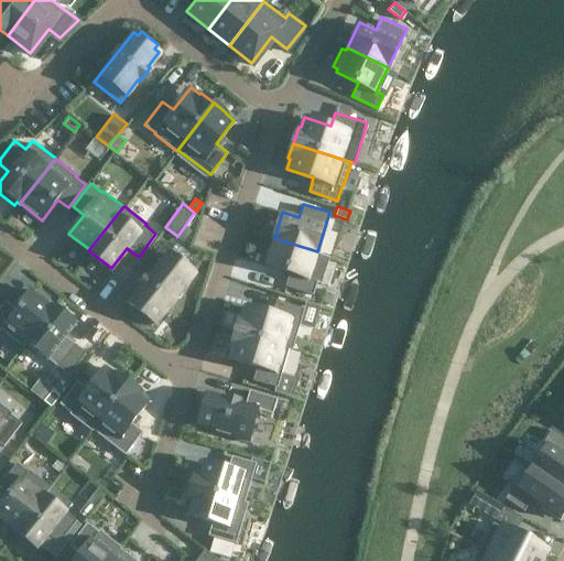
[(308,277),(317,251),(274,238),(266,265),(290,271),(285,284),(313,294),(317,280),(308,277)]
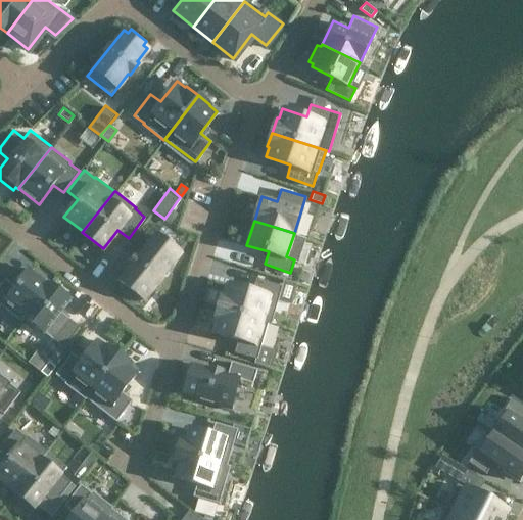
[(128,268),(117,281),(144,301),(183,250),(156,230),(139,251),(137,250),(126,266),(128,268)]
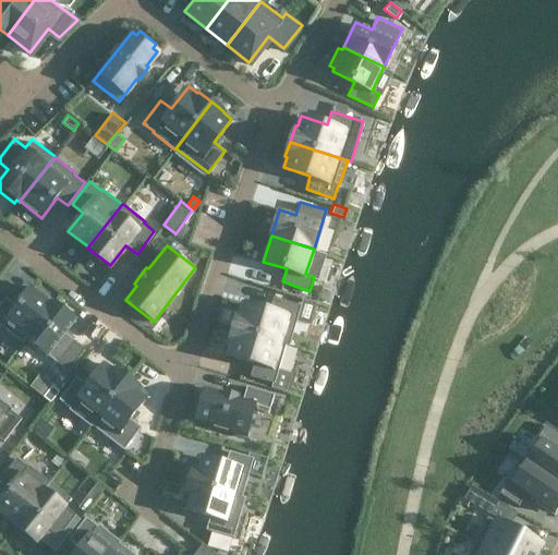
[(5,296),(0,302),(0,325),(1,324),(23,341),(26,337),(52,301),(32,285),(21,298),(16,304),(14,302),(5,296)]
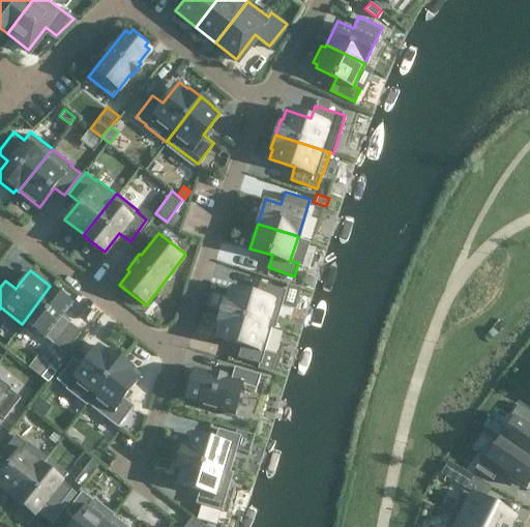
[(224,296),(219,310),(270,326),(274,326),(286,289),(260,281),(257,292),(231,285),(228,297),(224,296)]
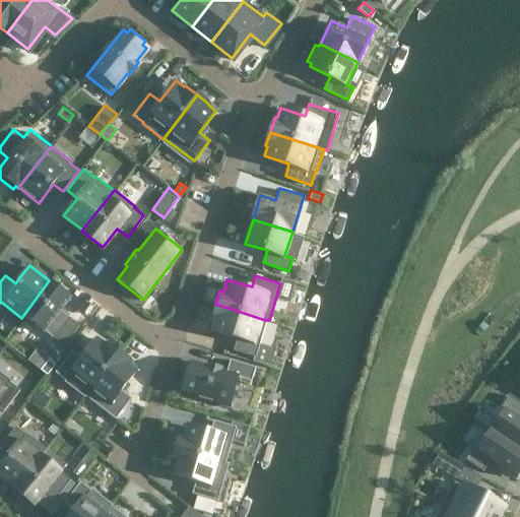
[(49,280),(24,314),(44,329),(54,336),(70,316),(68,315),(60,309),(61,307),(70,296),(49,279),(49,280)]
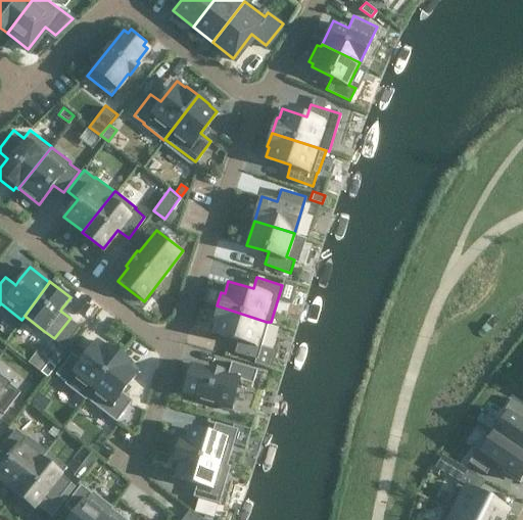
[(217,305),(212,319),(217,320),(212,334),(238,341),(235,350),(256,358),(267,322),(217,305)]
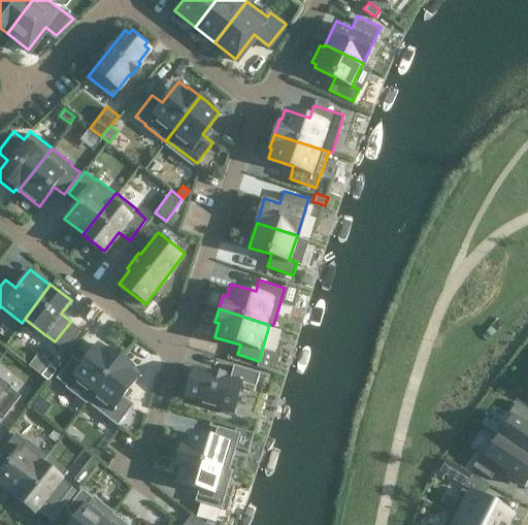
[(72,355),(56,376),(66,385),(65,386),(86,402),(87,400),(122,357),(119,355),(111,349),(108,347),(107,349),(99,342),(83,363),(72,355)]
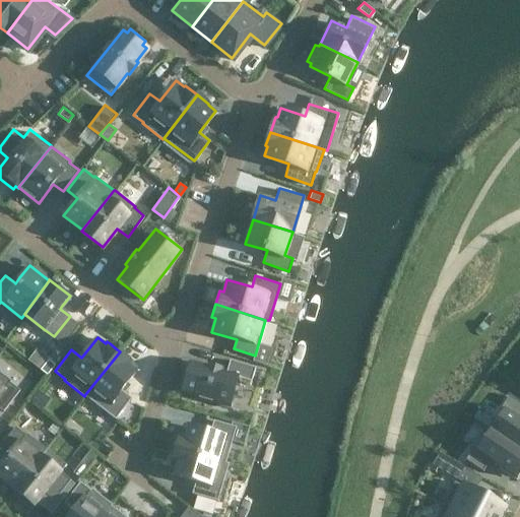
[(120,351),(85,394),(115,417),(131,396),(125,391),(121,389),(127,381),(137,368),(129,362),(131,361),(120,351)]
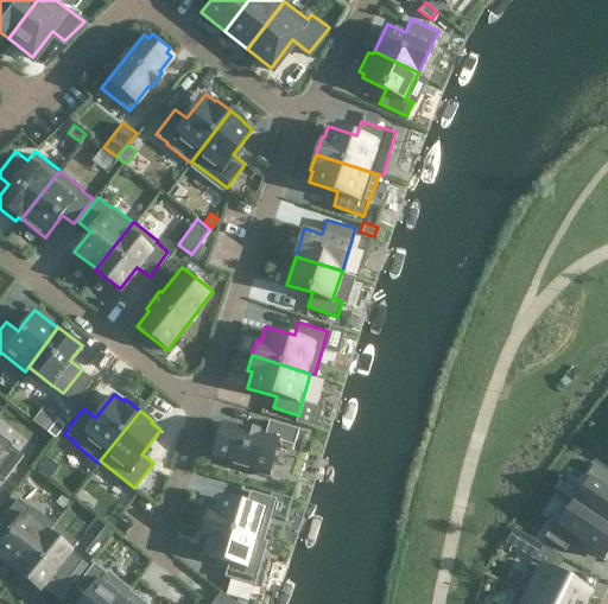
[(221,420),(210,456),(270,474),(280,439),(293,444),(298,427),(268,418),(264,433),(260,432),(261,428),(244,424),(242,427),(221,420)]
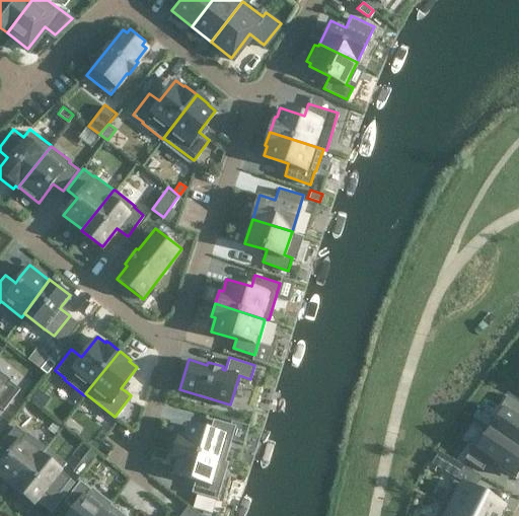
[(49,358),(41,367),(47,372),(55,363),(49,358)]
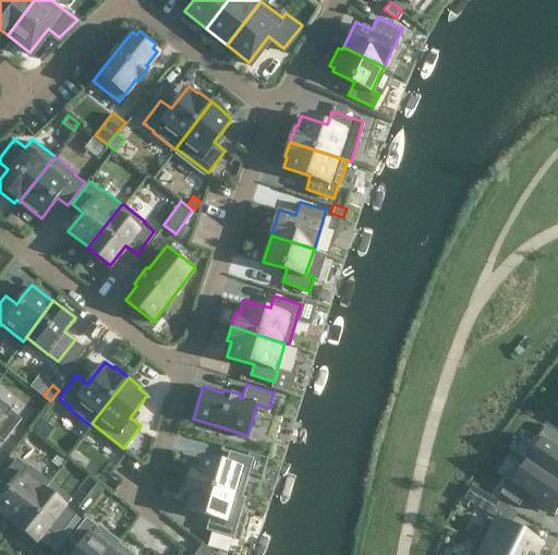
[(0,436),(3,439),(21,418),(11,409),(11,408),(0,398),(0,436)]
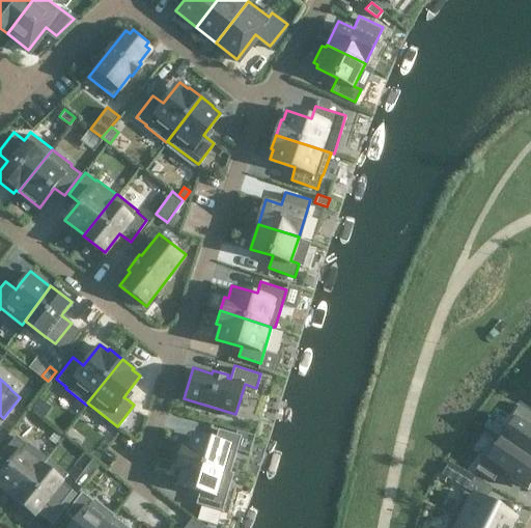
[(530,409),(520,403),(498,435),(530,456),(530,425),(530,423),(530,409)]
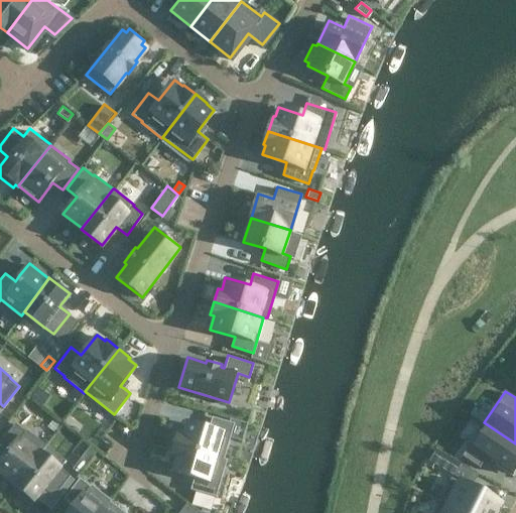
[(177,429),(173,443),(224,458),(234,422),(212,415),(209,425),(184,418),(181,430),(177,429)]
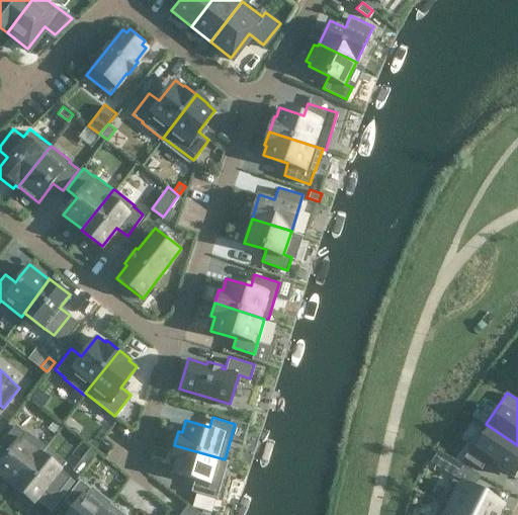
[(5,457),(0,463),(0,474),(14,486),(15,487),(41,453),(47,446),(26,430),(25,431),(15,424),(0,442),(0,444),(7,450),(9,452),(5,457)]
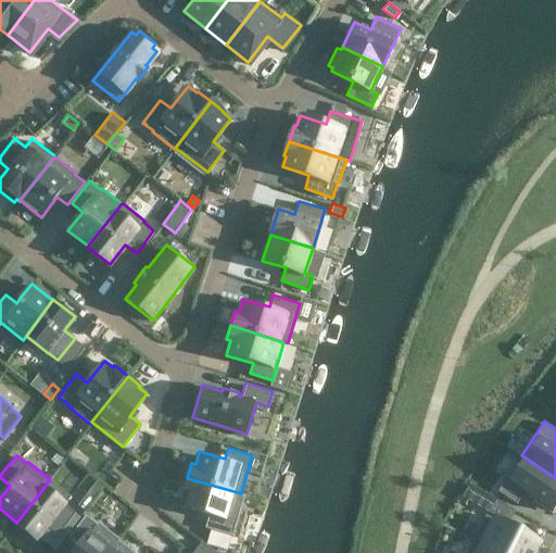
[(555,478),(521,455),(497,489),(517,502),(525,491),(553,510),(555,504),(555,478)]
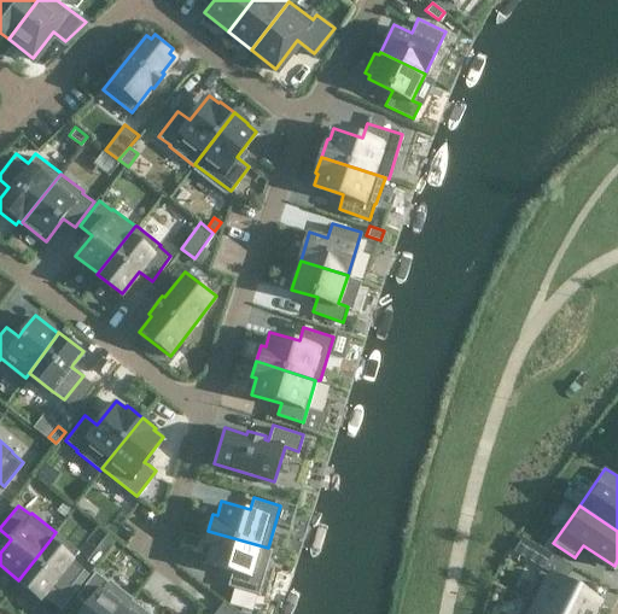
[(208,531),(203,548),(208,549),(203,562),(233,571),(228,584),(258,592),(272,549),(268,548),(208,531)]
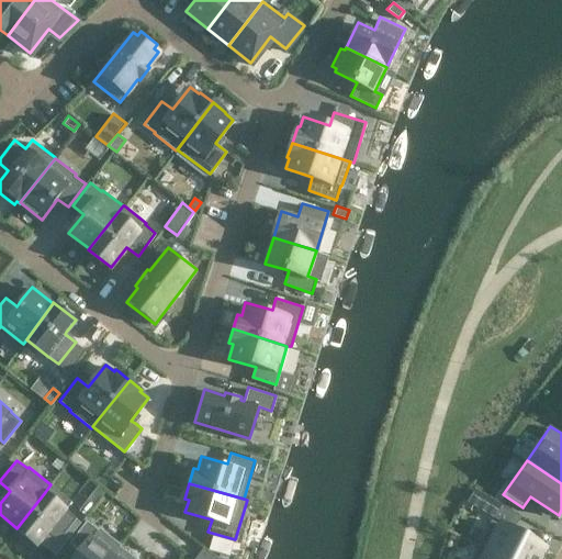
[(19,529),(15,534),(31,546),(34,543),(37,545),(46,533),(48,530),(57,538),(59,539),(76,517),(65,509),(66,509),(45,492),(17,528),(19,529)]
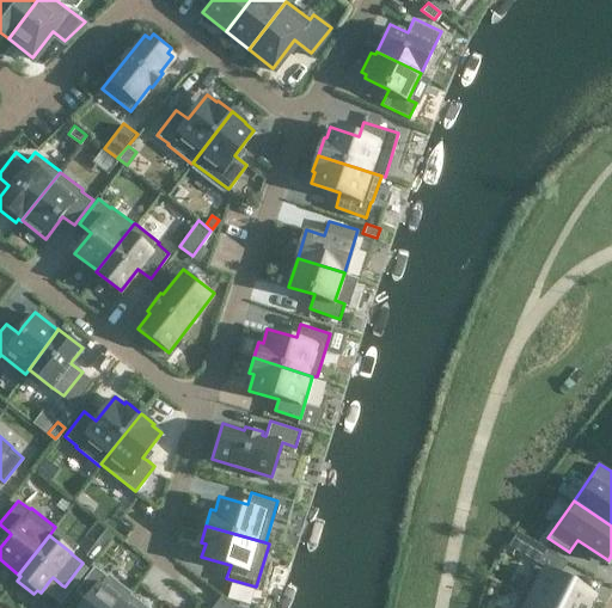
[(568,560),(538,541),(528,556),(540,563),(561,573),(568,560)]
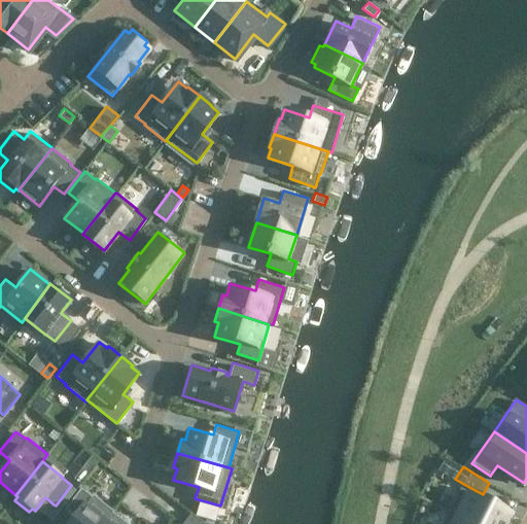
[(80,482),(89,473),(81,467),(74,477),(80,482)]
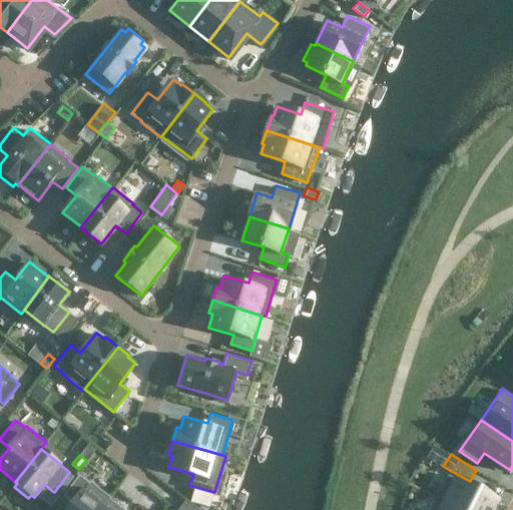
[(448,473),(437,496),(465,509),(492,509),(499,498),(448,473)]
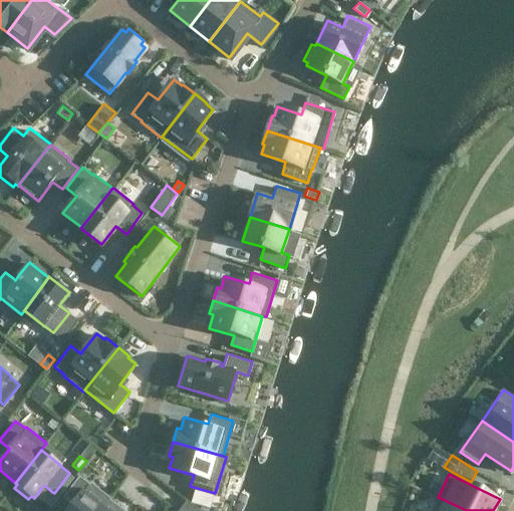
[(73,503),(66,510),(99,510),(109,498),(110,497),(90,481),(89,483),(79,475),(63,495),(73,503)]
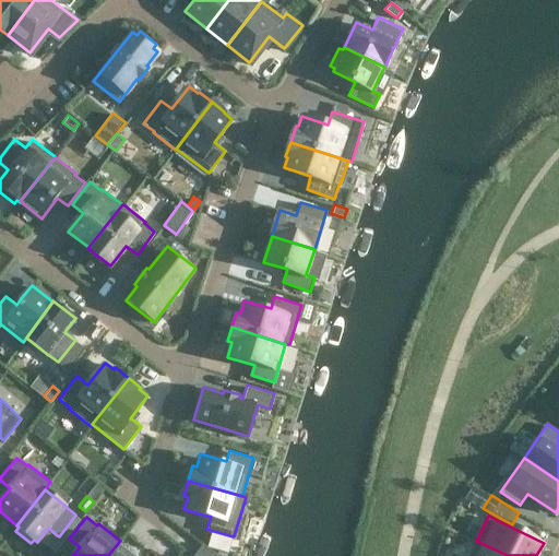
[(507,555),(476,541),(467,555),(507,555)]
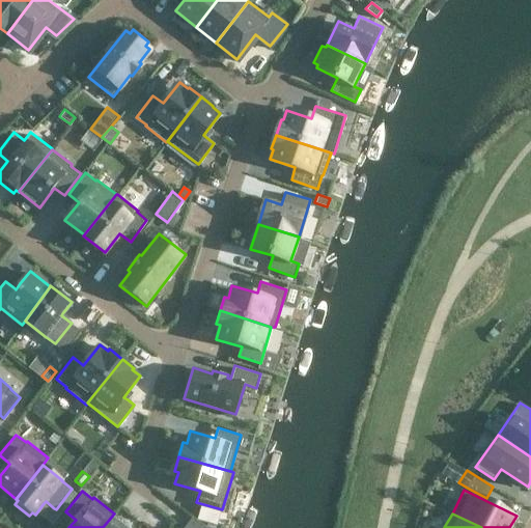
[(130,527),(113,515),(103,527),(130,527)]
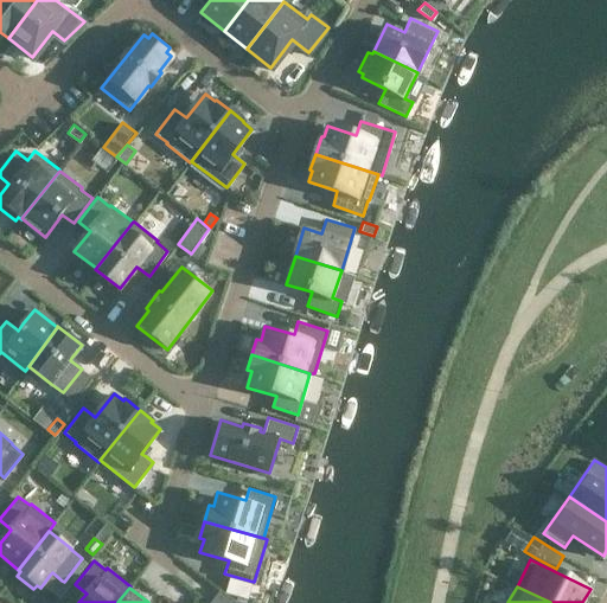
[(238,602),(221,589),(211,602),(238,602)]
